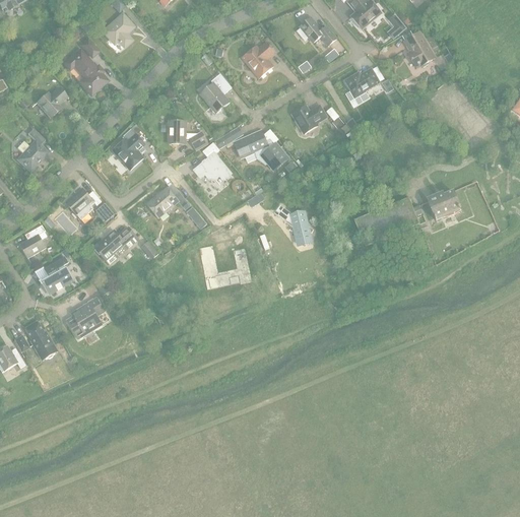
[(0,0),(0,5),(4,12),(22,0),(0,0)]
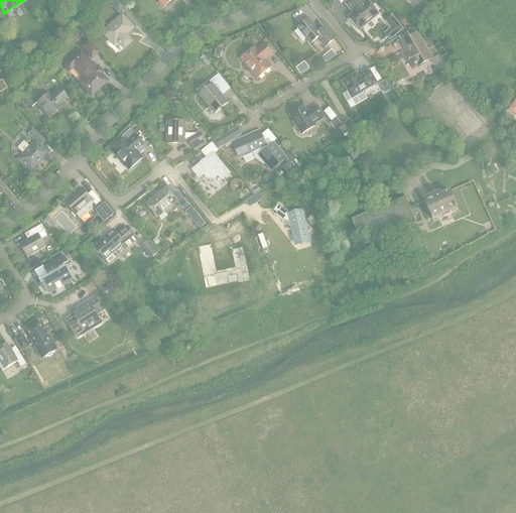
[(108,0),(118,11),(127,3),(124,0),(108,0)]
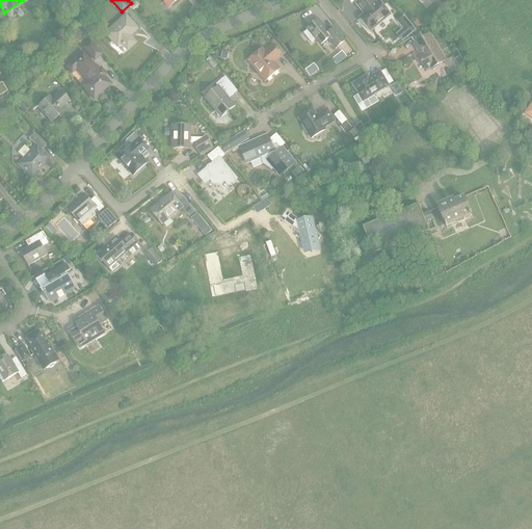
[(377,0),(376,1),(375,0),(356,0),(355,1),(362,8),(363,7),(365,10),(358,16),(370,28),(390,11),(379,0),(377,0)]
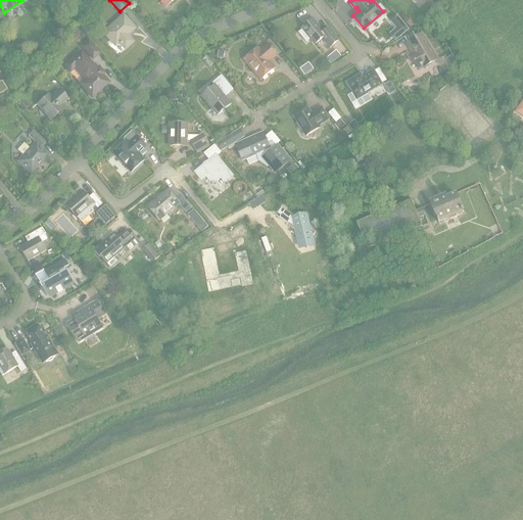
[(117,40),(124,46),(132,39),(126,32),(134,26),(123,12),(103,30),(114,43),(117,40)]
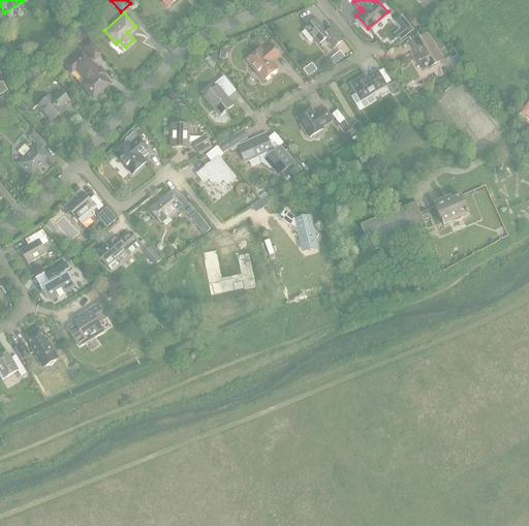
[(332,25),(327,30),(316,17),(305,26),(302,29),(307,35),(310,33),(318,42),(325,36),(333,45),(342,37),(332,25)]
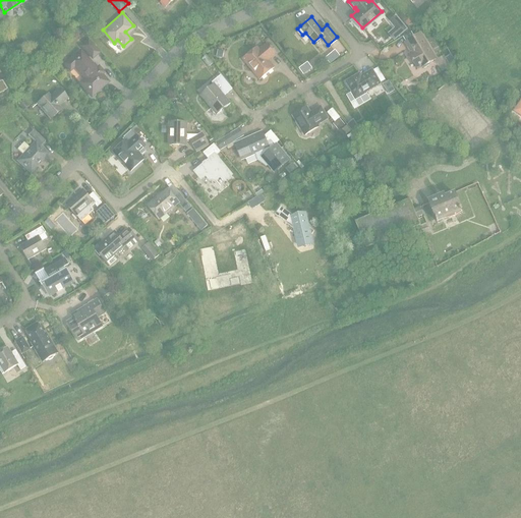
[(427,61),(436,57),(419,31),(404,40),(408,47),(409,46),(411,50),(408,52),(416,67),(420,65),(422,64),(423,66),(428,63),(427,61)]
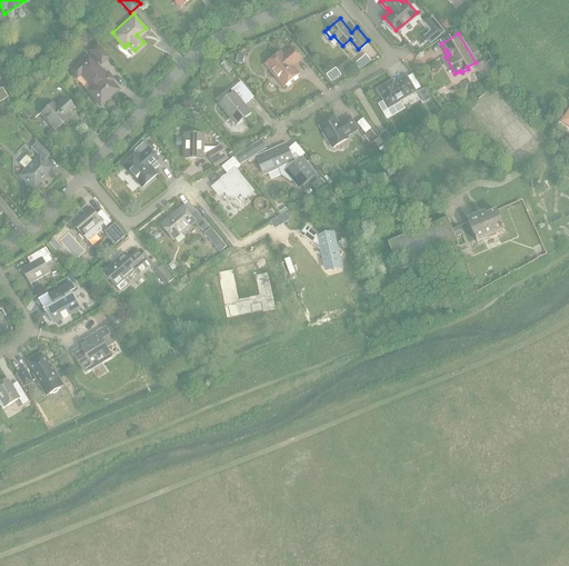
[(88,48),(100,61),(107,55),(96,41),(88,48)]
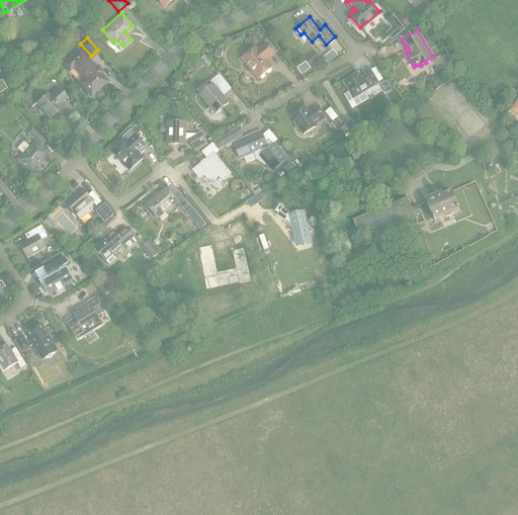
[(265,58),(274,51),(265,40),(257,48),(255,45),(241,57),(258,76),(271,65),(265,58)]
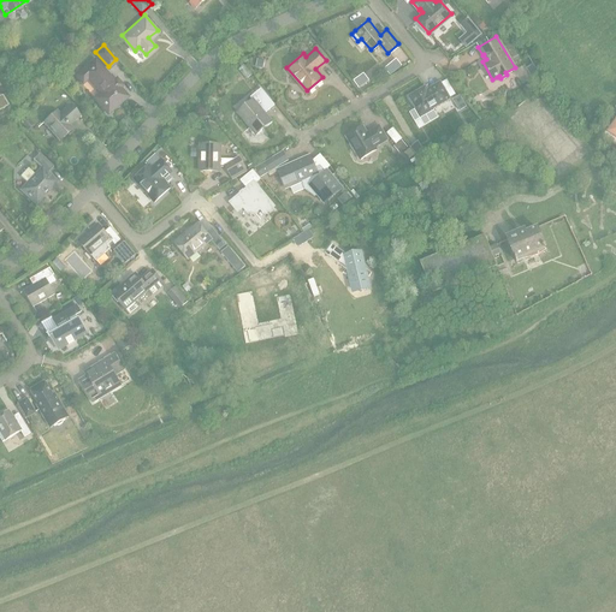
[(116,77),(113,79),(95,58),(76,73),(82,81),(87,76),(100,90),(94,96),(107,111),(126,94),(118,84),(119,79),(116,77)]
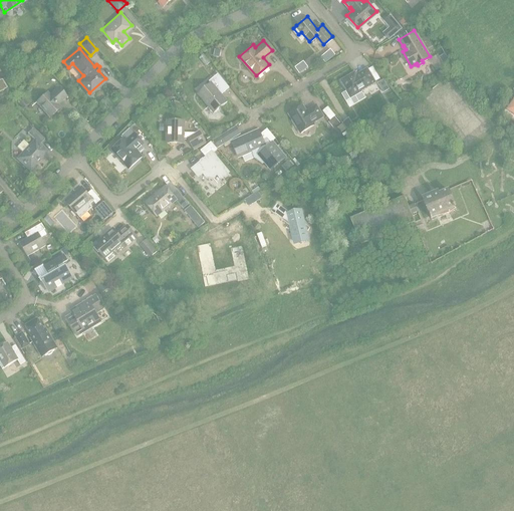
[(360,88),(374,80),(366,66),(355,73),(354,70),(340,78),(346,88),(345,88),(349,96),(361,89),(360,88)]
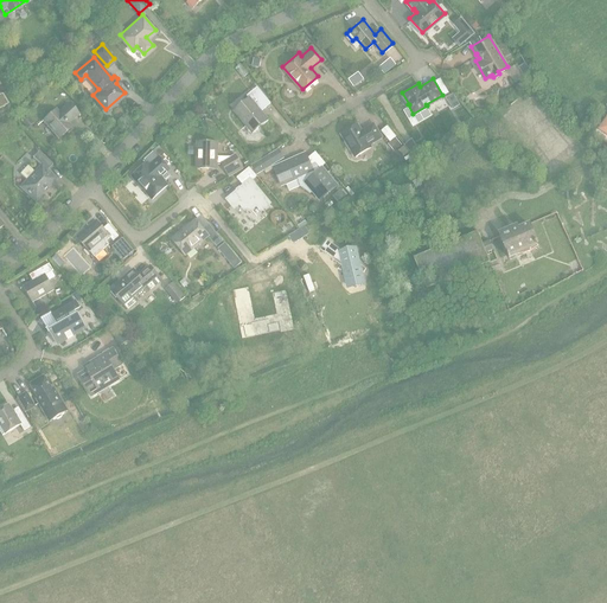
[(234,108),(253,130),(267,117),(260,109),(270,101),(256,84),(246,94),(248,96),(234,108)]
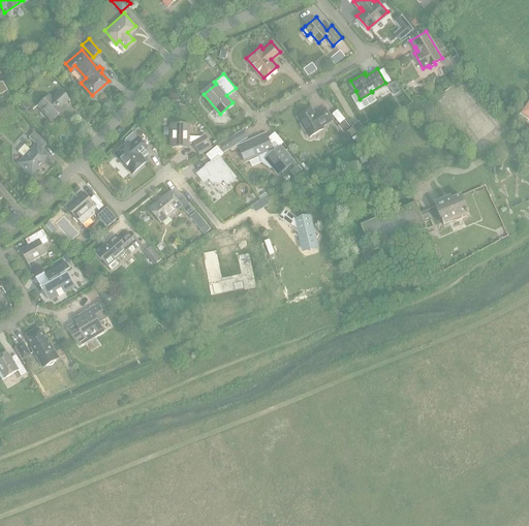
[(59,104),(67,97),(59,88),(51,96),(48,93),(37,102),(51,118),(62,109),(59,104)]
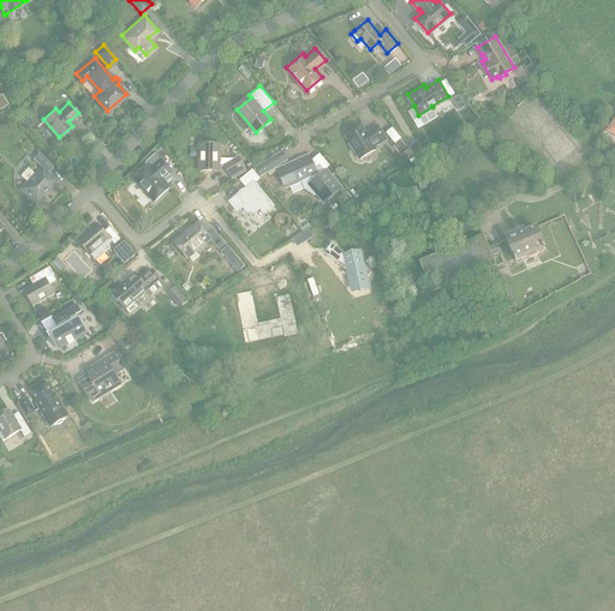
[(370,130),(365,132),(360,124),(345,133),(350,139),(348,142),(352,148),(354,148),(359,156),(375,148),(372,144),(384,137),(377,124),(369,129),(370,130)]
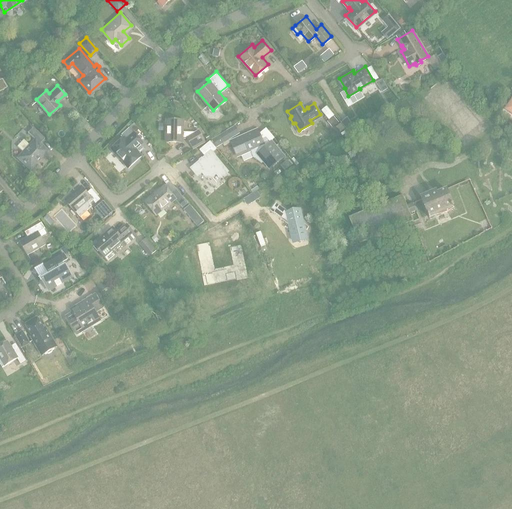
[(321,108),(328,117),(333,113),(326,104),(321,108)]
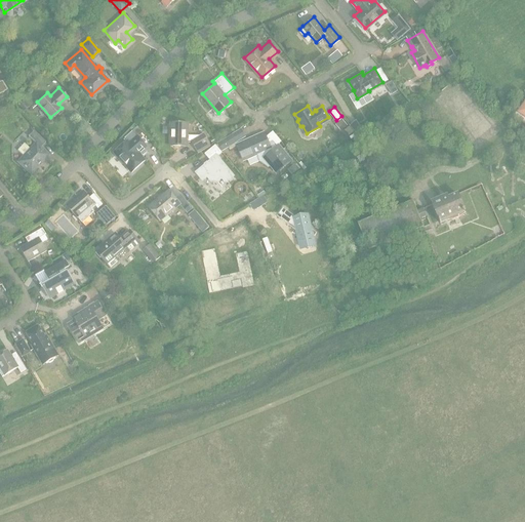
[(203,131),(199,133),(187,133),(187,121),(170,121),(169,144),(187,144),(187,138),(191,138),(195,146),(207,138),(203,131)]
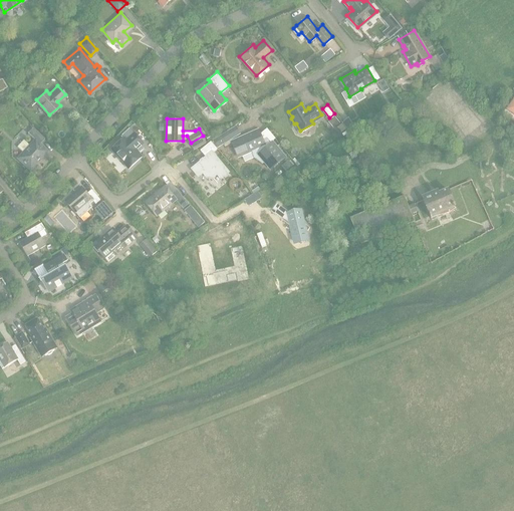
[(136,148),(143,141),(138,135),(143,130),(135,121),(130,125),(135,132),(126,138),(123,136),(110,148),(129,167),(142,155),(136,148)]
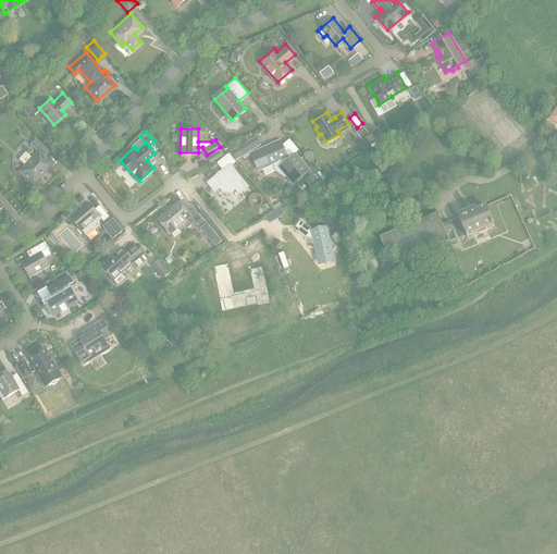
[(32,183),(51,162),(42,154),(48,148),(35,136),(29,142),(37,149),(32,156),(25,149),(19,157),(25,162),(19,170),(32,183)]
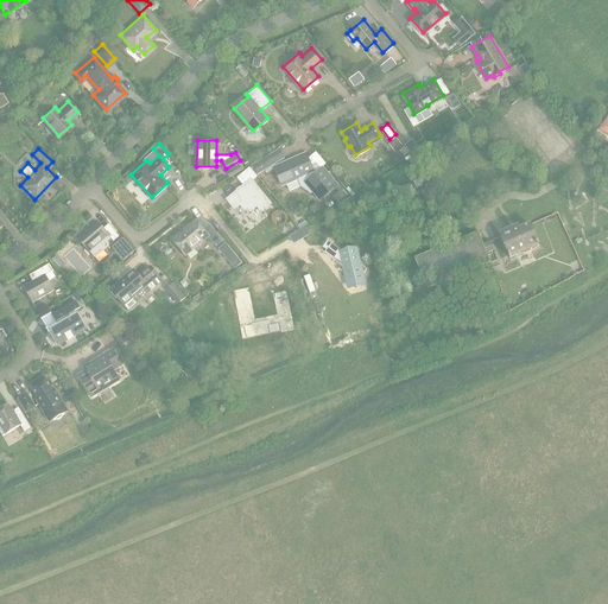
[(316,160),(310,163),(305,152),(280,163),(287,180),(297,176),(299,183),(309,191),(318,188),(324,194),(337,178),(316,160)]
